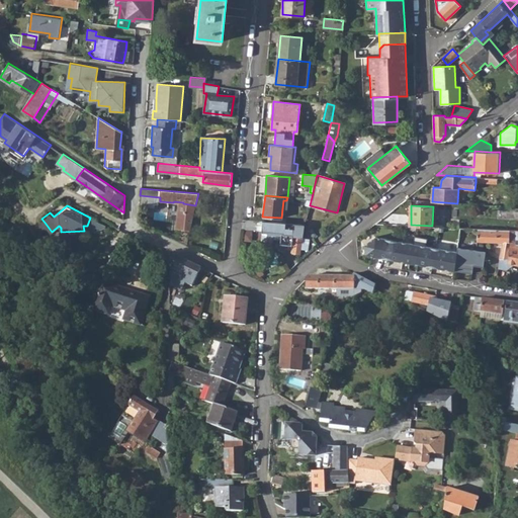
[(155,220),(166,221),(167,212),(155,211),(155,220)]
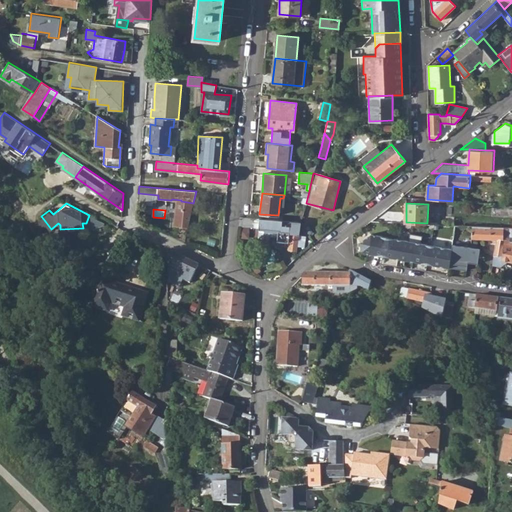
[(89,215),(86,223),(94,228),(104,225),(105,223),(89,215)]
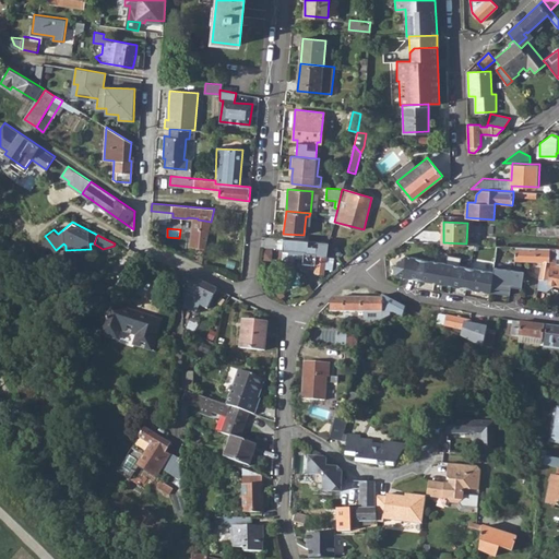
[(261,237),(260,246),(277,247),(283,247),(282,259),(287,260),(287,263),(292,263),(294,261),(295,257),(312,259),(312,257),(316,257),(314,271),(325,272),(329,242),(261,237)]
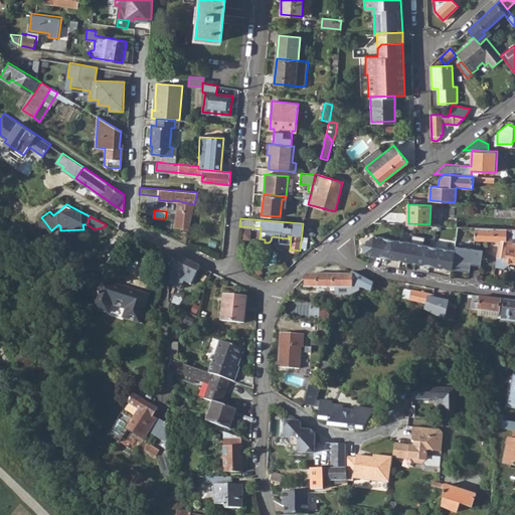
[(178,239),(185,243),(190,223),(186,222),(185,229),(180,227),(178,239)]
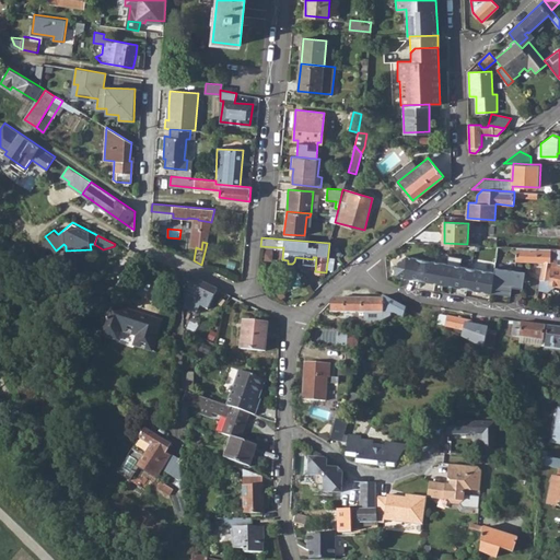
[(540,279),(549,280),(551,248),(517,246),(516,260),(541,261),(540,279)]
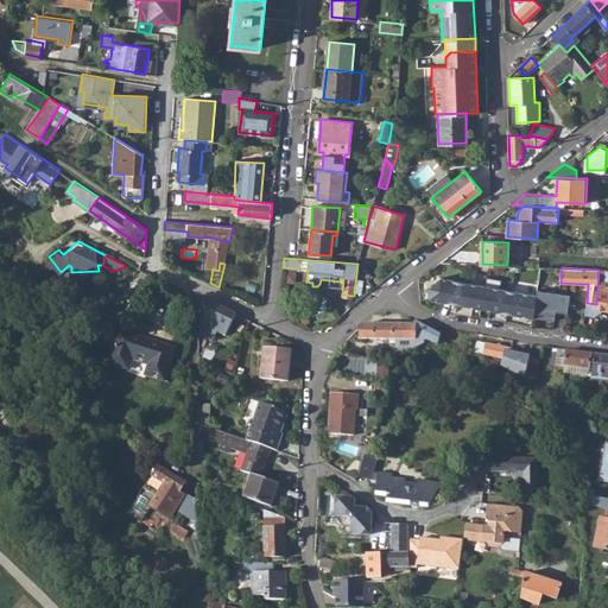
[(607,270),(599,270),(596,304),(587,303),(586,314),(596,315),(603,309),(607,309),(607,270)]
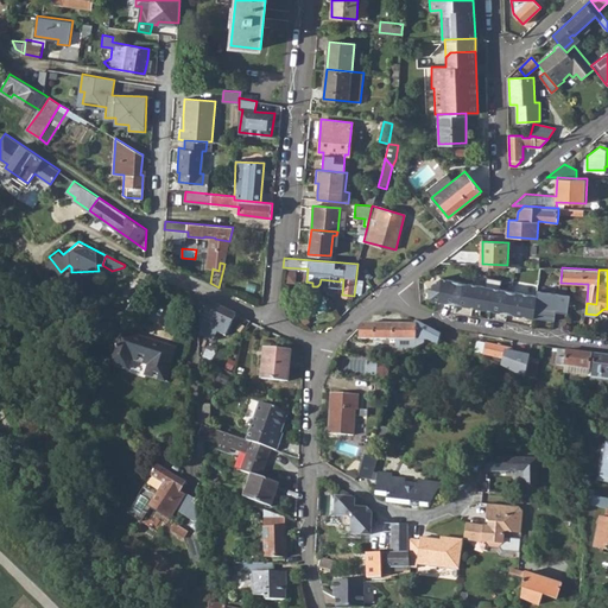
[(456,304),(460,282),(441,278),(429,289),(429,298),(431,299),(456,304)]
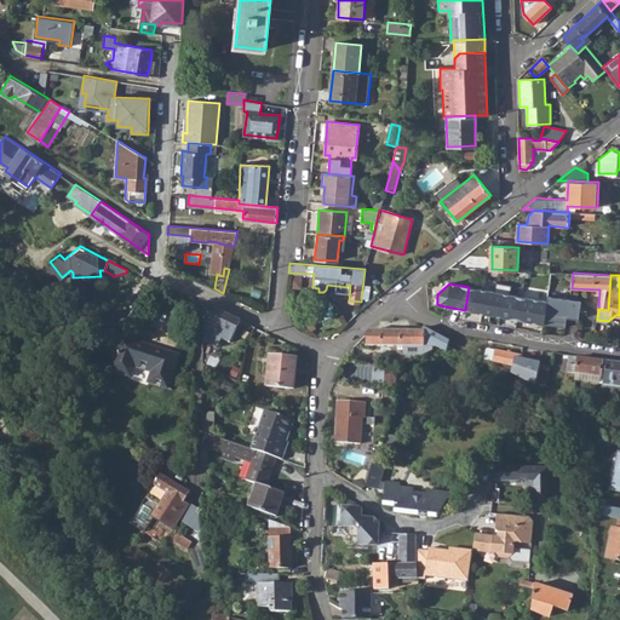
[(491,315),(517,320),(521,297),(510,296),(511,286),(497,283),(494,292),(491,315)]
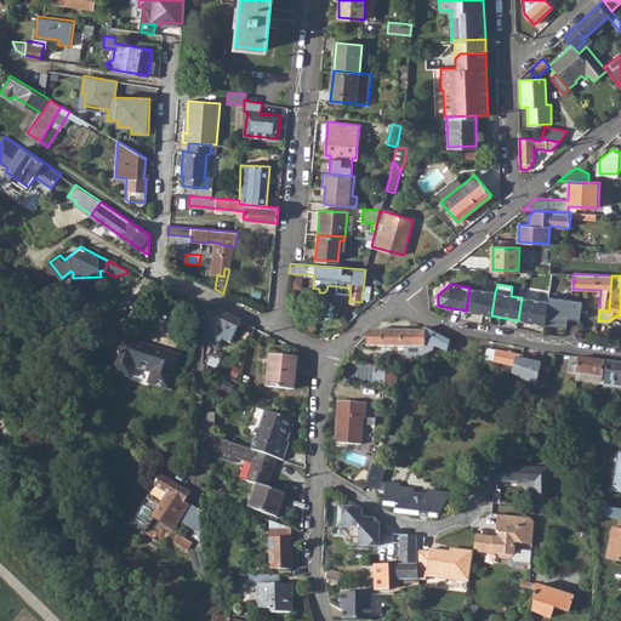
[(466,311),(491,315),(495,292),(469,288),(466,311)]
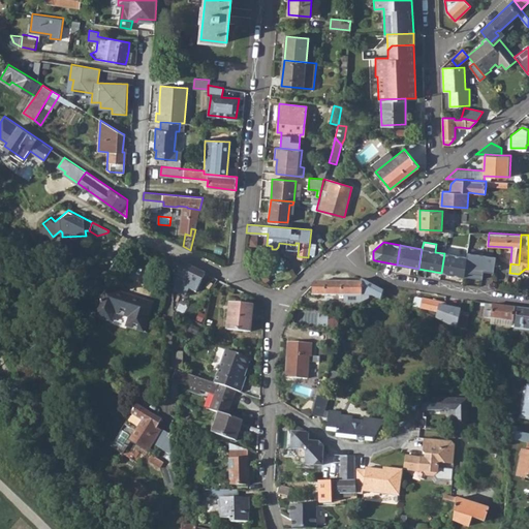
[(148,255),(156,259),(160,252),(152,248),(148,255)]
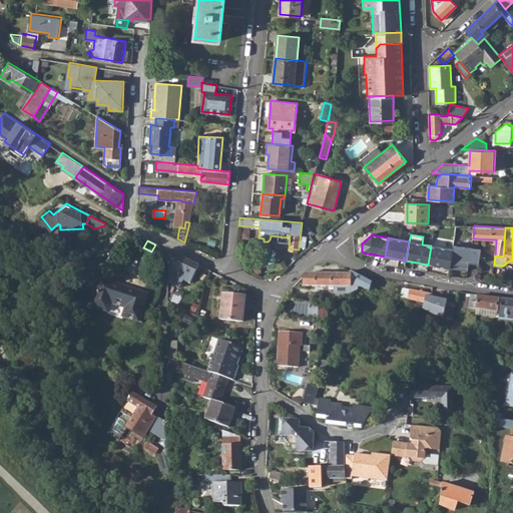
[(428,265),(451,269),(453,249),(431,245),(428,265)]
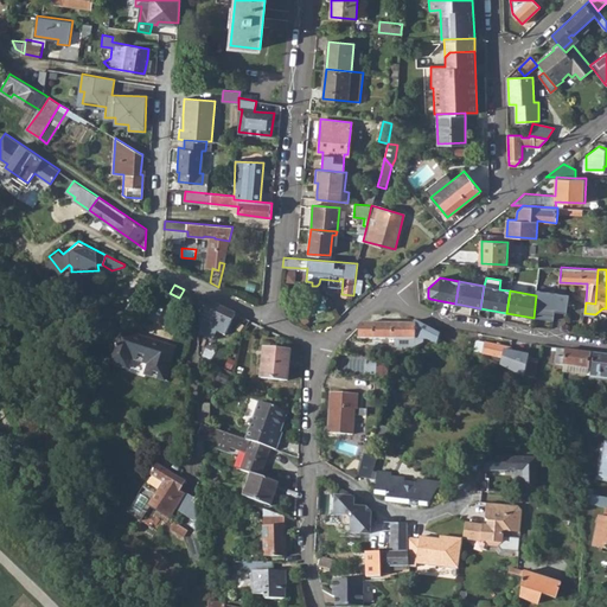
[(536,295),(534,318),(554,320),(555,311),(568,313),(570,294),(536,291),(536,295)]
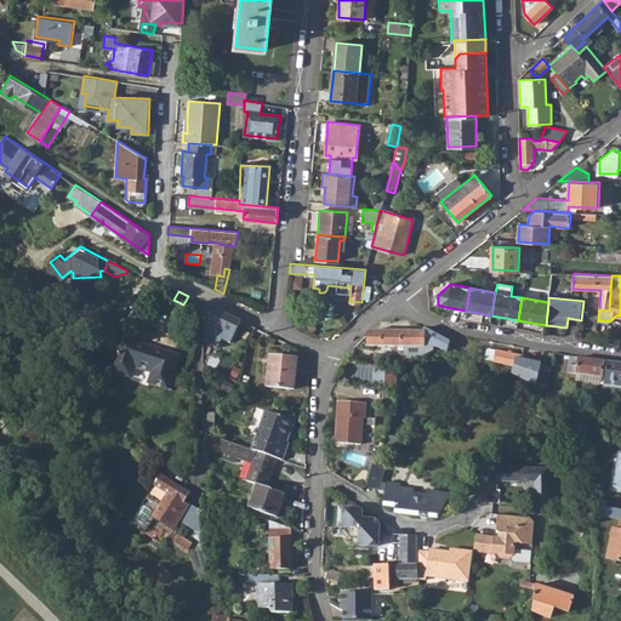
[(83,309),(96,317),(102,306),(89,298),(83,309)]
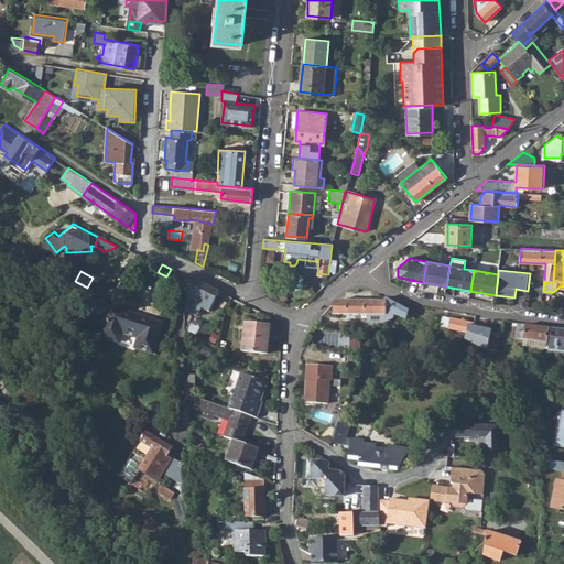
[(186,275),(185,313),(198,318),(205,302),(213,305),(218,292),(186,275)]
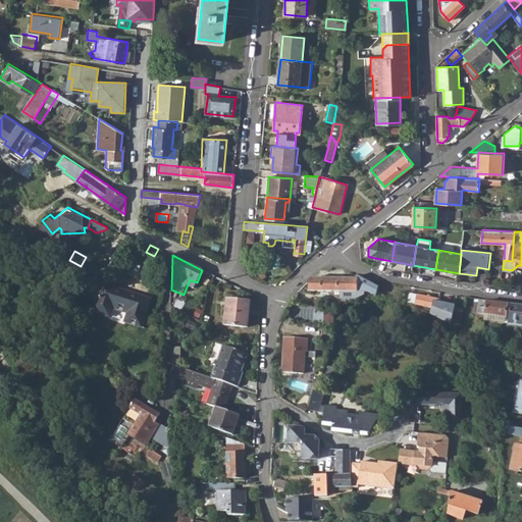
[(368,292),(376,297),(379,290),(358,276),(356,279),(312,278),(309,281),(309,292),(368,292)]
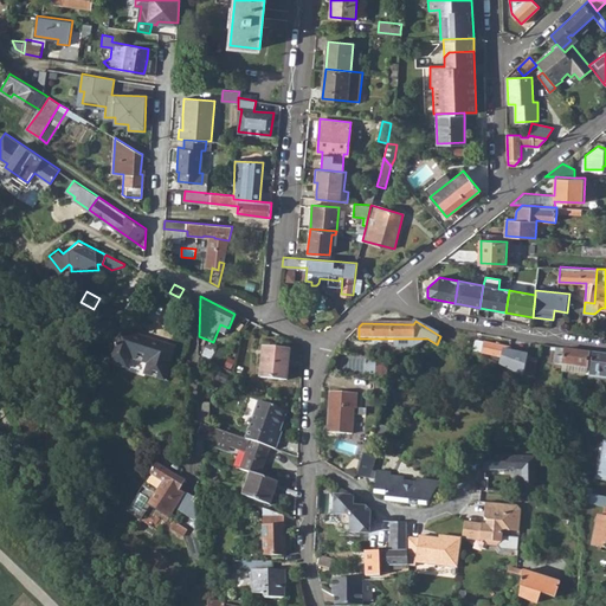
[(147,375),(165,381),(175,348),(121,330),(110,365),(129,369),(133,359),(150,365),(147,375)]
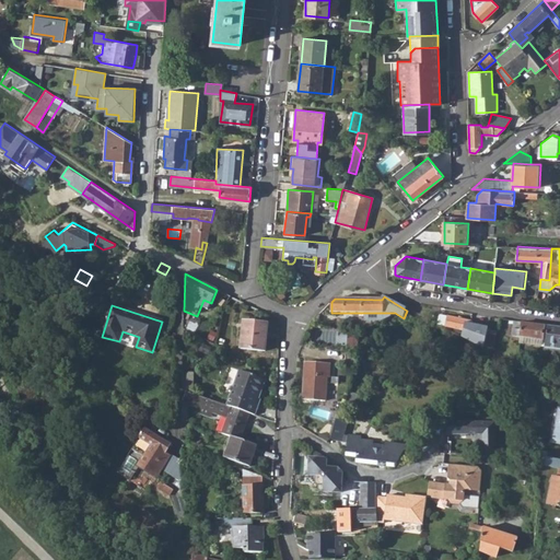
[(471,334),(474,323),(441,315),(440,325),(446,328),(471,334)]
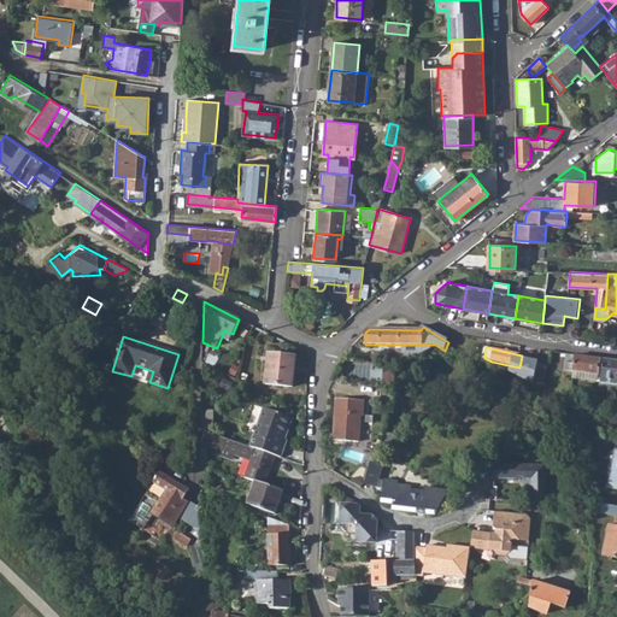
[(268,385),(294,387),(297,357),(270,354),(268,385)]
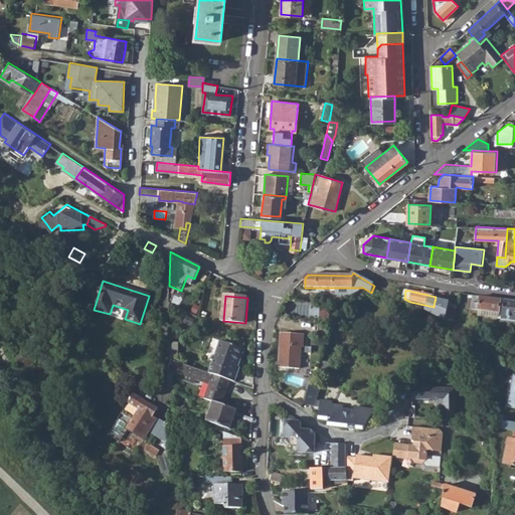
[(474,296),(473,303),(480,304),(481,297),(474,296)]
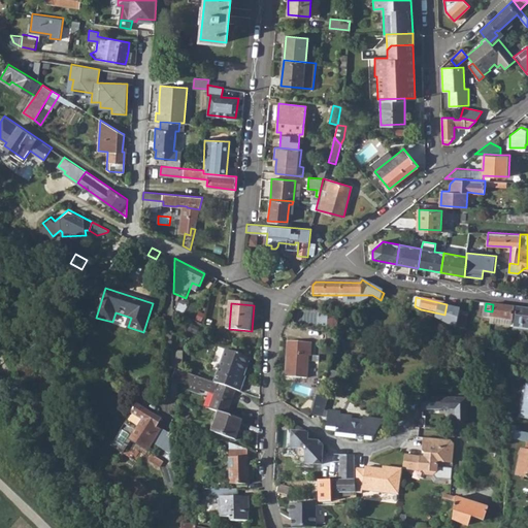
[(514,306),(493,304),(492,311),(485,310),(484,318),(512,321),(514,306)]
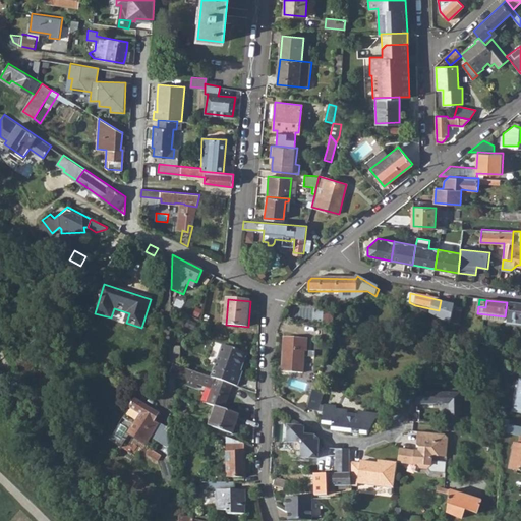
[(520,303),(510,302),(507,324),(520,325),(520,303)]
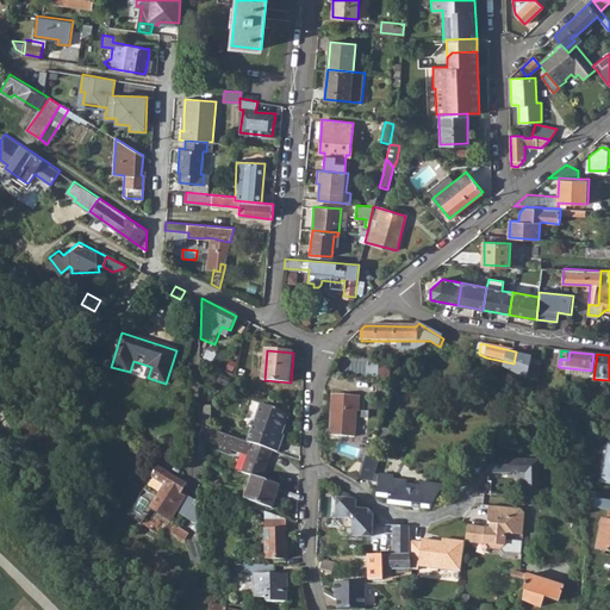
[(530,378),(539,379),(541,360),(534,359),(530,378)]
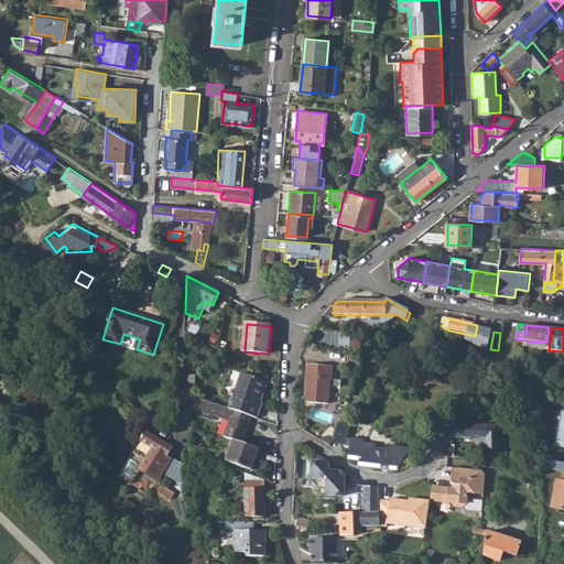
[(346,349),(364,350),(364,333),(354,333),(354,336),(346,336),(346,349)]
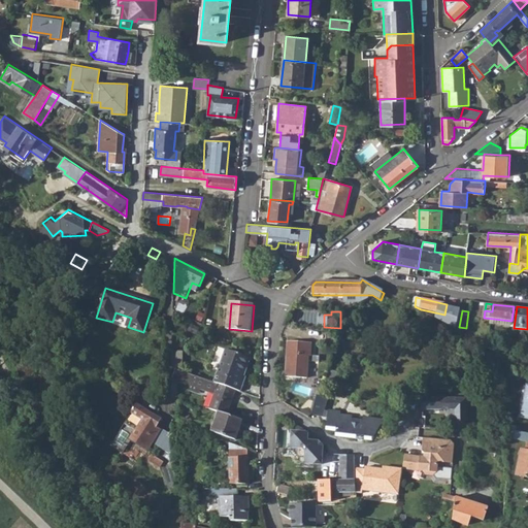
[(286,378),(307,380),(308,357),(310,357),(311,342),(287,341),(286,378)]
